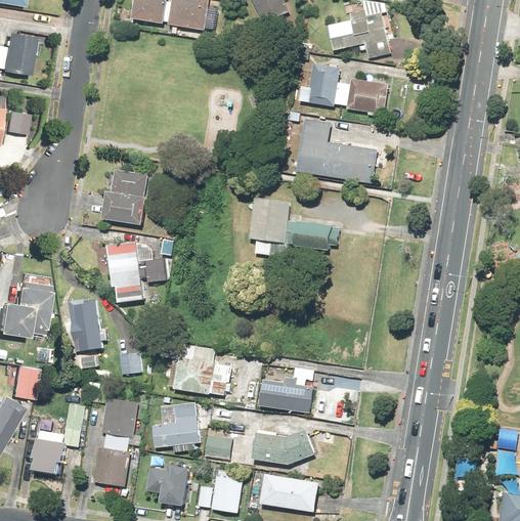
[(0,4),(20,8),(22,0),(0,0),(0,4)]
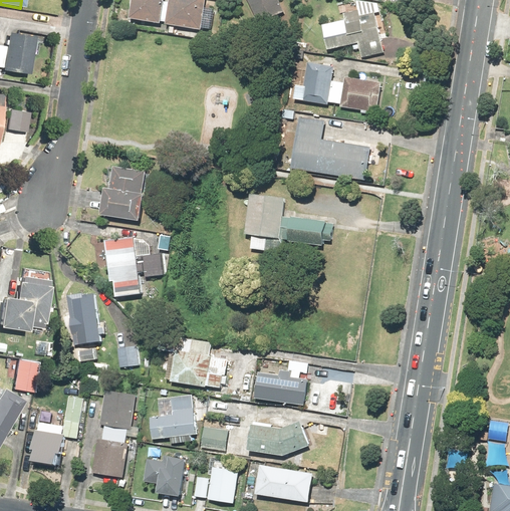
[(130,0),(128,19),(168,24),(167,33),(196,36),(197,27),(212,28),(214,8),(205,7),(206,0),(130,0)]
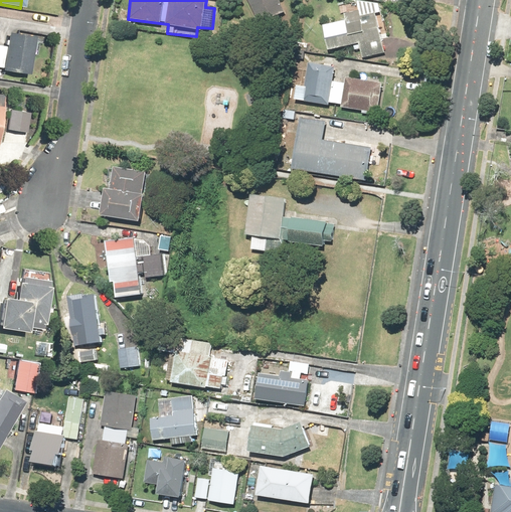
[(245,0),(258,25),(284,12),(278,0),(245,0)]
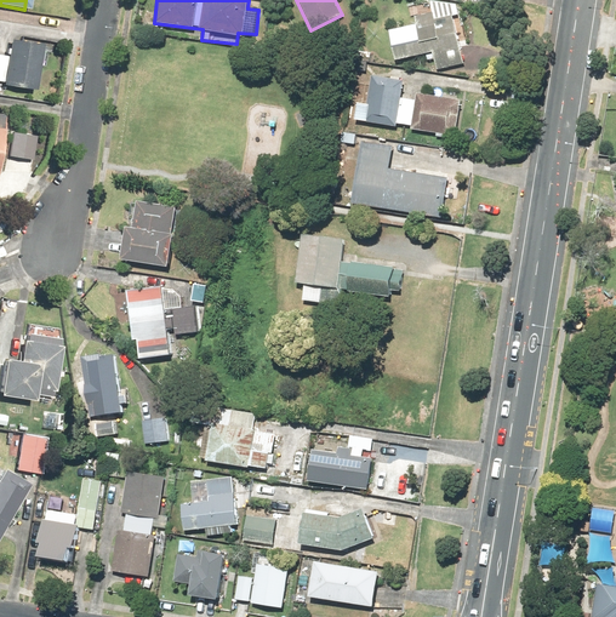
[(454,3),(441,0),(428,0),(431,11),(412,15),(415,24),(388,30),(394,61),(432,53),(435,69),(463,63),(454,18),(457,17),(454,3)]
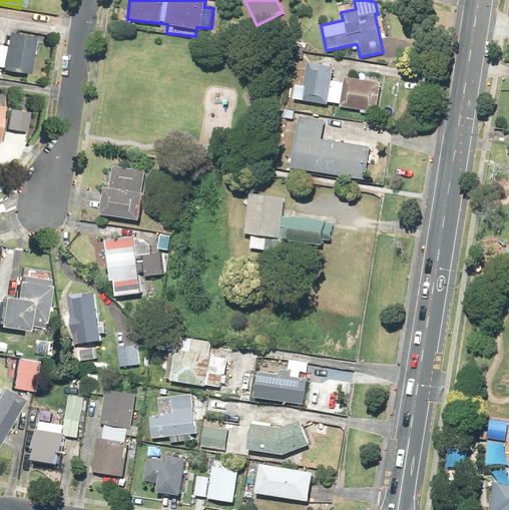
[(4,45),(0,44),(0,68),(25,72),(30,35),(5,32),(4,45)]
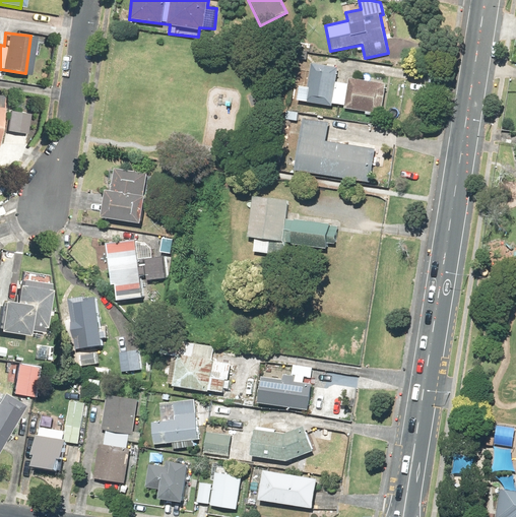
[(343,82),(335,81),(336,65),(309,62),(307,88),(298,87),(297,101),(342,104),(343,82)]
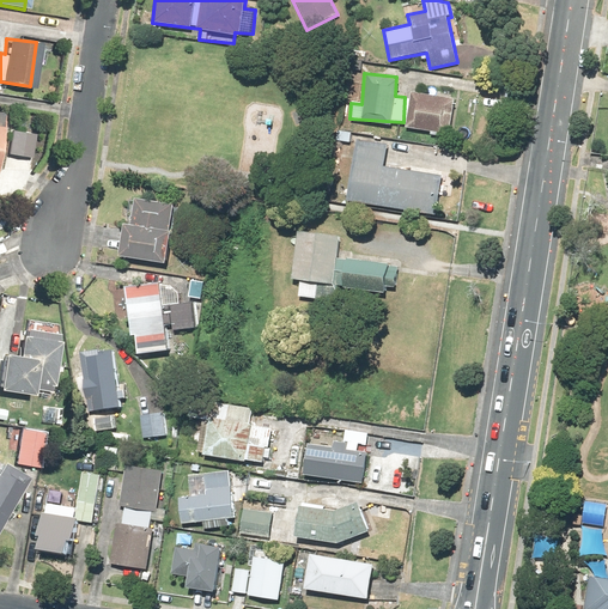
[(454,96),(409,91),(406,128),(450,133),(454,96)]
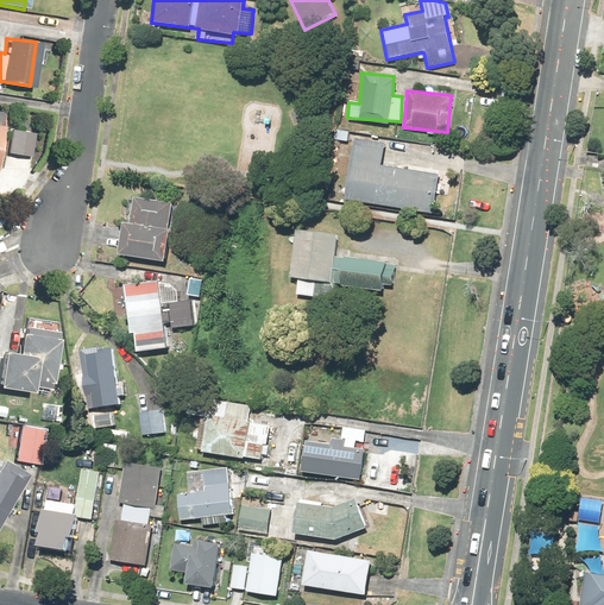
[(348,158),(343,197),(432,212),(438,172),(379,163),(384,132),(354,127),(348,158)]
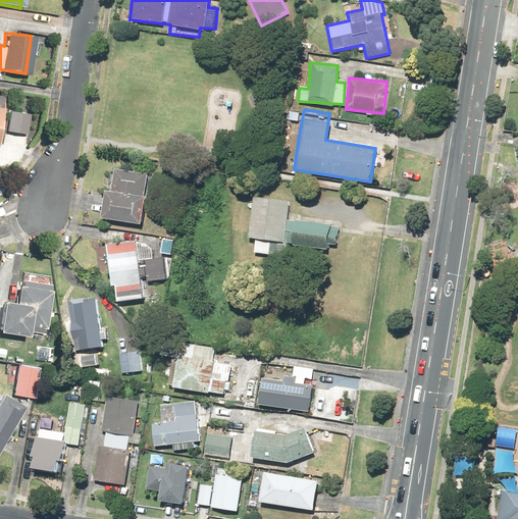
[(27,113),(7,110),(5,131),(24,133),(27,113)]
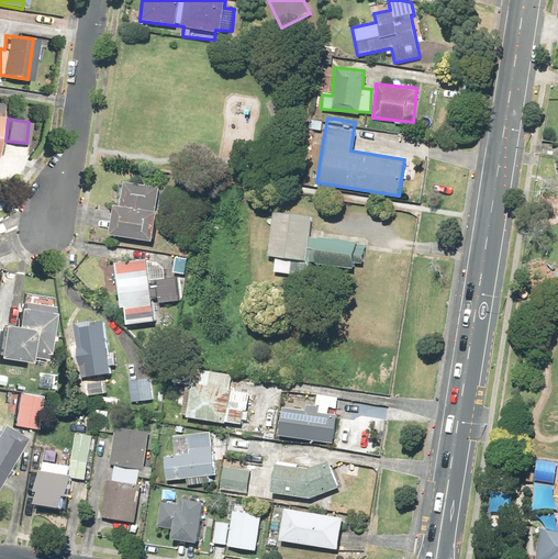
[(121,205),(114,204),(110,236),(154,242),(160,185),(124,180),(121,205)]
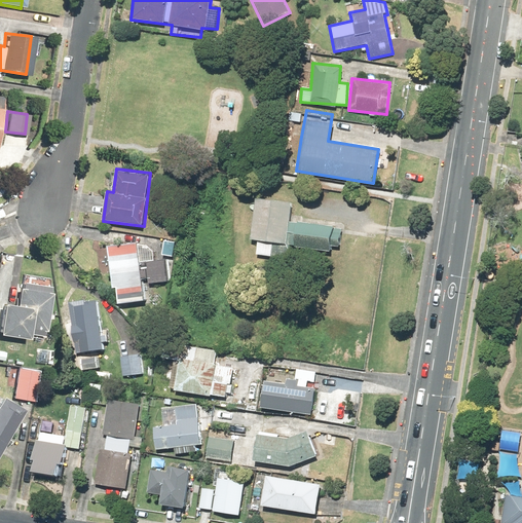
[(294,202),(254,198),(251,239),(256,239),(255,256),(271,257),(273,241),(290,244),(294,202)]
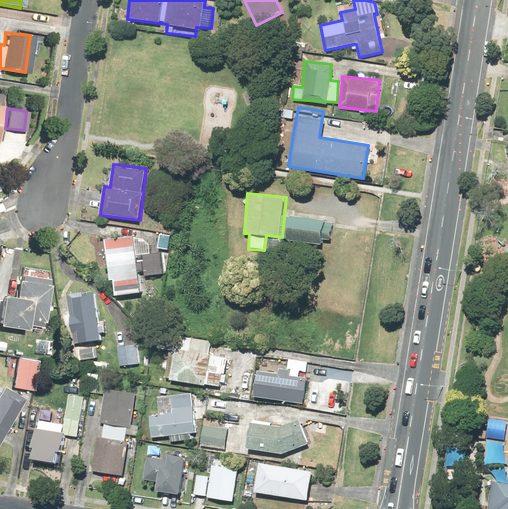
[(329,221),(290,217),(288,241),(327,245),(329,221)]
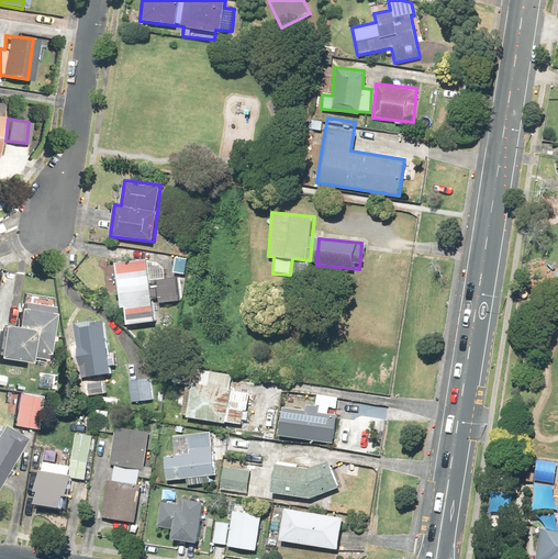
[(162,256),(113,263),(120,309),(123,309),(125,325),(153,322),(151,305),(180,301),(177,275),(164,276),(162,256)]
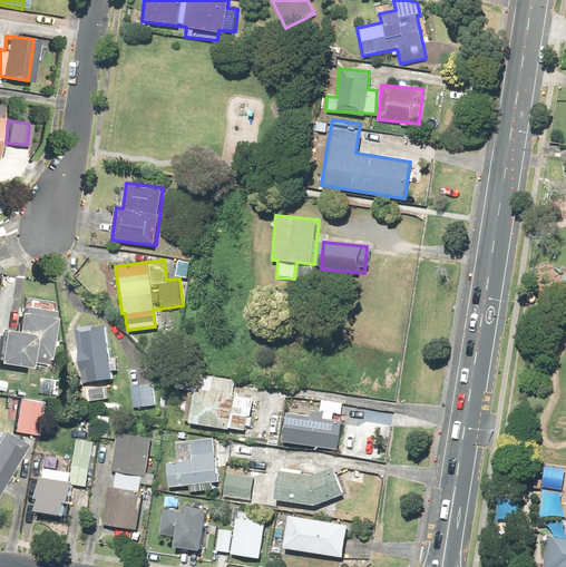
[(13,330),(0,329),(0,363),(27,368),(28,355),(47,359),(54,313),(17,309),(13,330)]
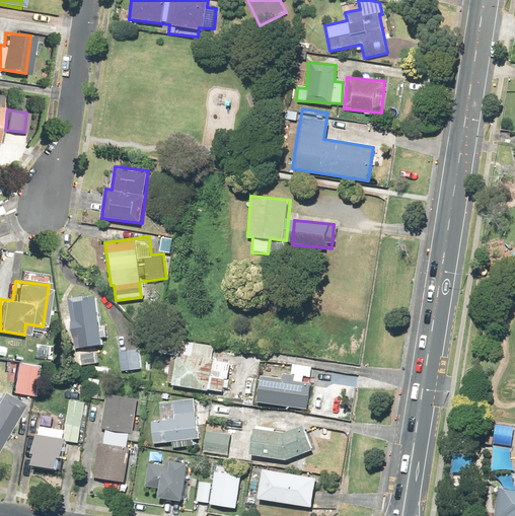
[(94,292),(66,296),(74,350),(102,345),(94,292)]
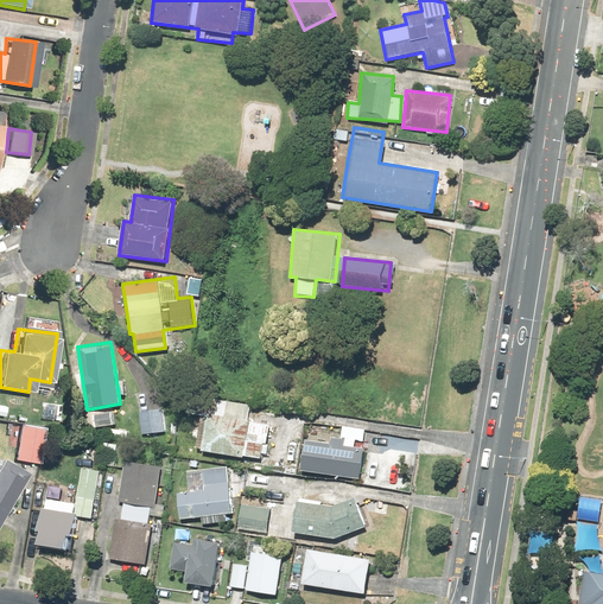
[(185,434),(197,437),(195,451),(261,459),(266,420),(248,418),(251,402),(191,394),(185,434)]
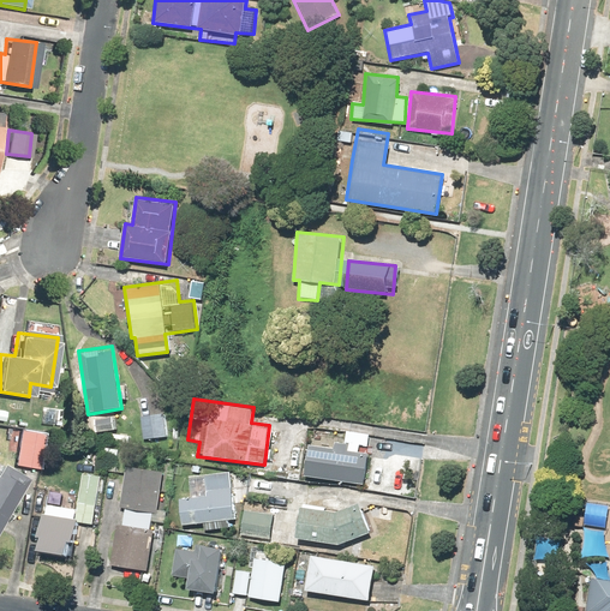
[(162,411),(139,415),(143,439),(167,436),(162,411)]
